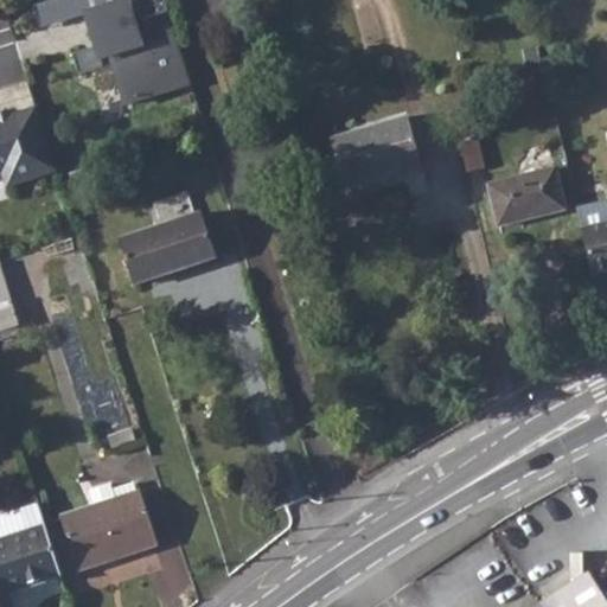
[(42,30),(85,14),(127,1),(126,0),(52,0),(34,6),(42,30)]
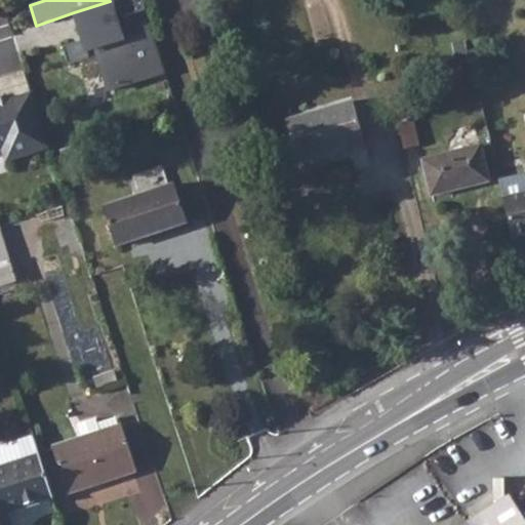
[(109,90),(165,73),(151,26),(128,33),(124,17),(147,11),(143,0),(109,0),(110,1),(74,12),(81,33),(90,30),(91,34),(83,41),(63,47),(68,66),(90,59),(87,51),(96,49),(109,90)]
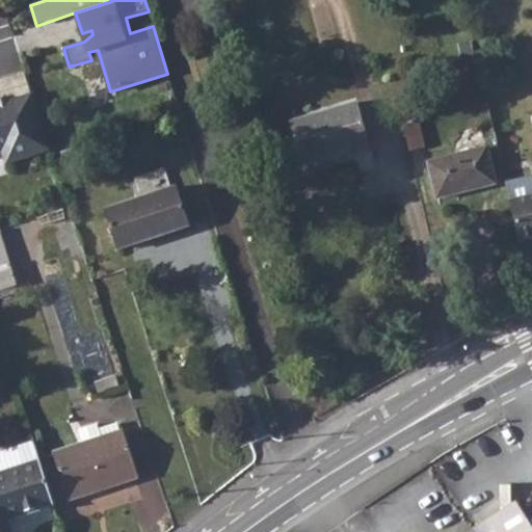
[(91,30),(82,33),(84,42),(92,34),(91,30)]
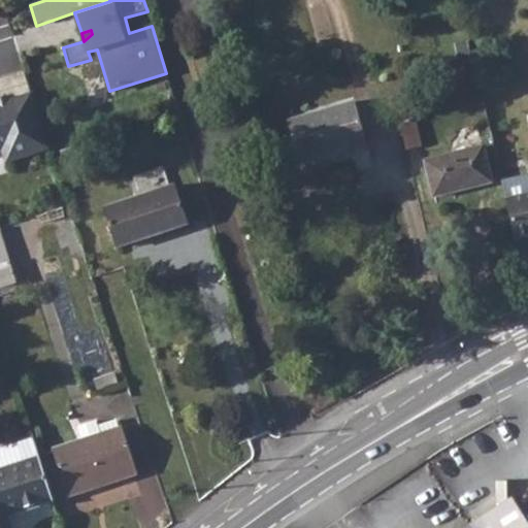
[(6,164),(50,150),(32,94),(10,101),(11,105),(0,108),(0,153),(2,153),(6,164)]
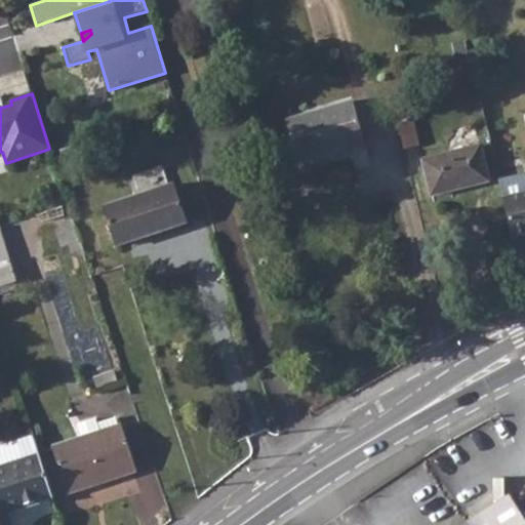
[(354,102),(287,121),(298,161),(348,147),(349,151),(367,146),(354,102)]
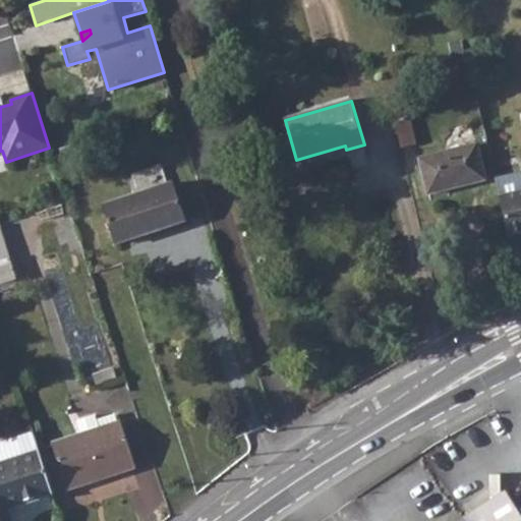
[(410,118),(397,121),(402,147),(416,143),(410,118)]
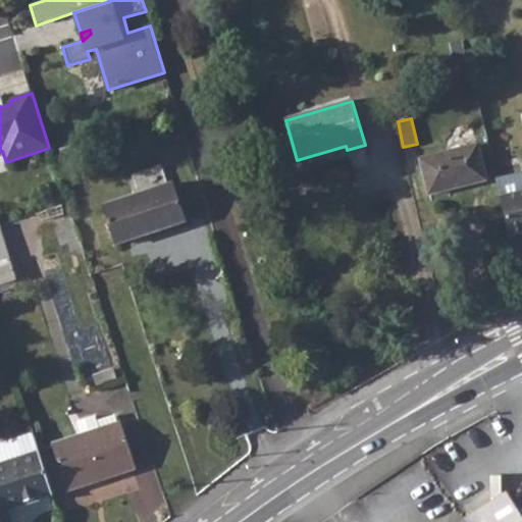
[(477,146),(422,160),(430,194),(486,180),(477,146)]
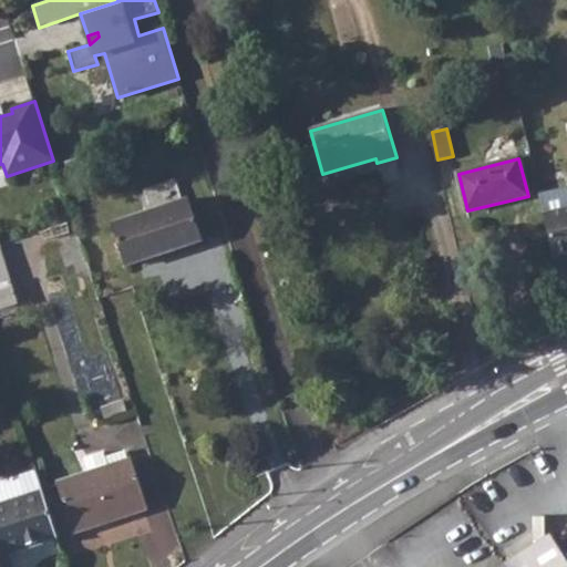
[(187,198),(113,224),(126,265),(202,239),(187,198)]
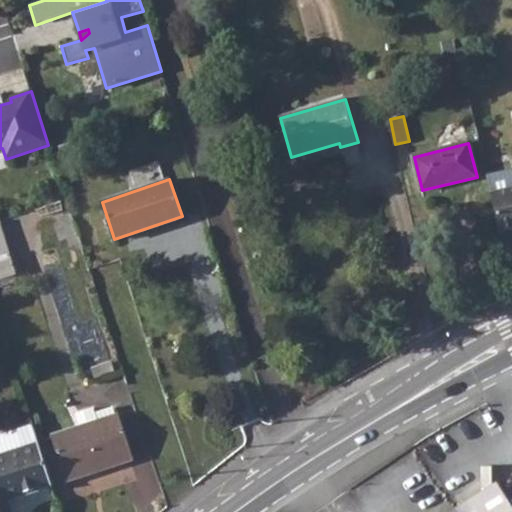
[(511,185),(491,190),(500,229),(511,226),(511,185)]
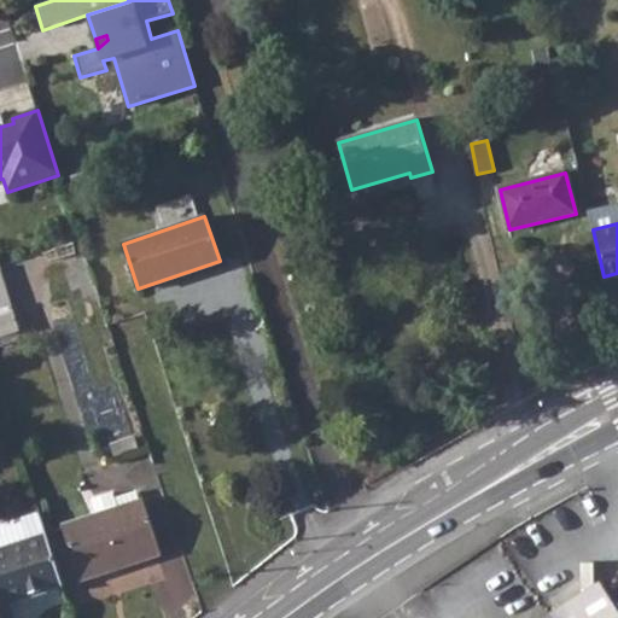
[(0,272),(0,336),(18,330),(0,272)]
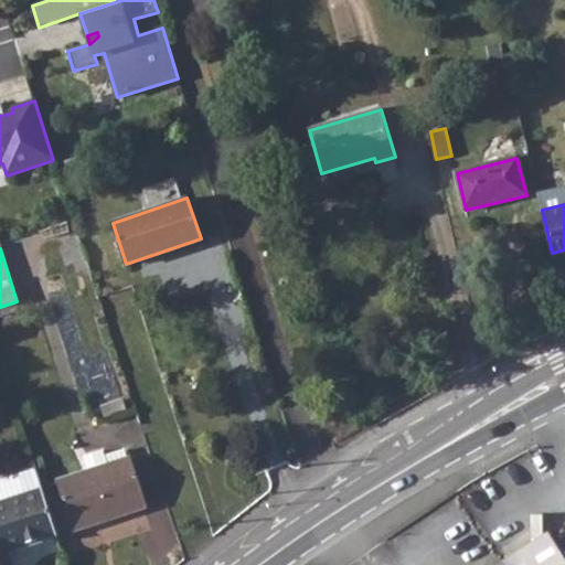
[(84,471),(57,481),(74,531),(147,507),(130,456),(126,458),(124,449),(104,456),(100,449),(80,456),(84,471)]
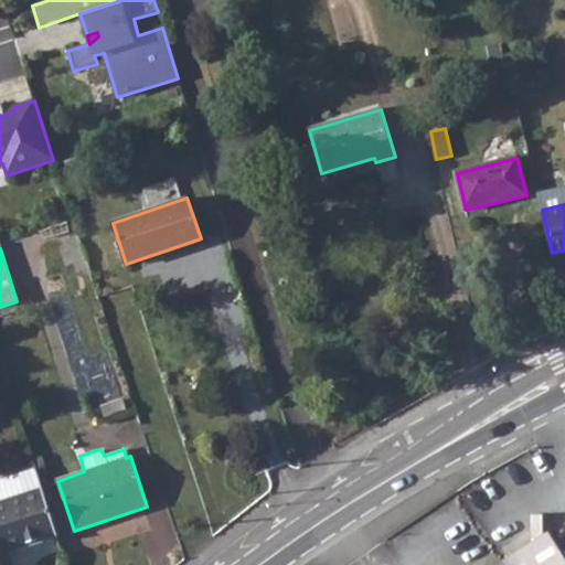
[(59,535),(43,488),(0,502),(0,564),(12,564),(9,552),(59,535)]
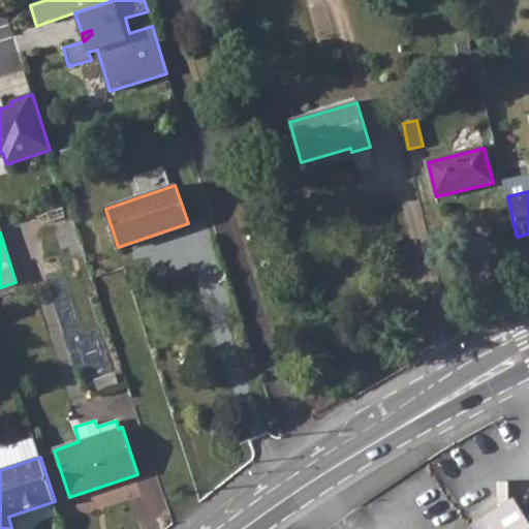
[(528,528),(528,523),(516,500),(469,528),(528,528)]
